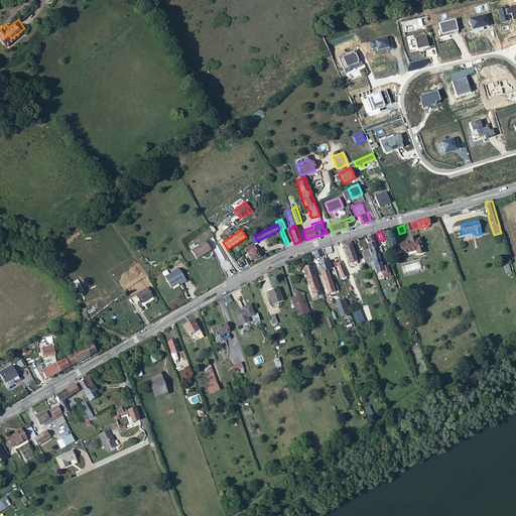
[(400,244),(403,253),(416,249),(417,253),(423,251),(419,238),(415,240),(414,237),(408,238),(409,241),(400,244)]
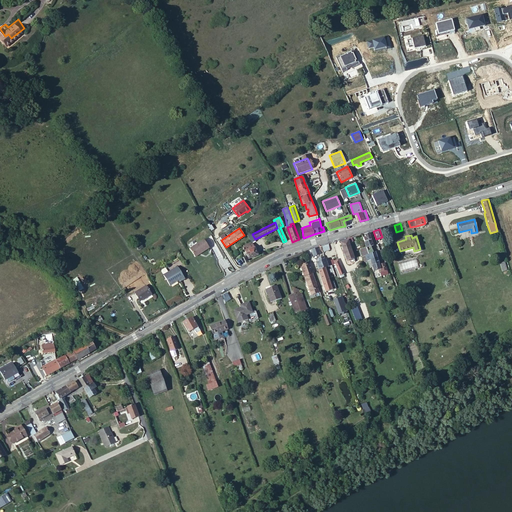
[(347,238),(339,240),(346,261),(353,258),(349,244),(347,238)]
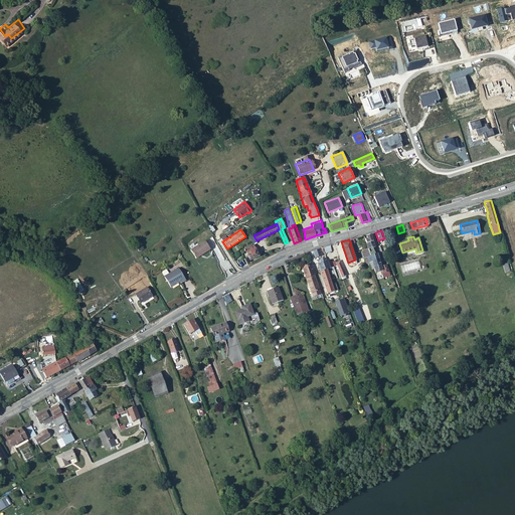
[(204,241),(190,251),(195,260),(210,250),(204,241)]
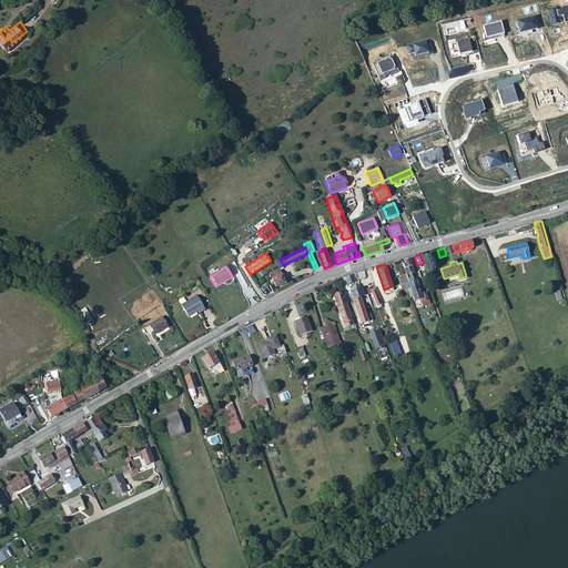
[(412,266),(404,269),(406,274),(407,279),(415,276),(412,266)]
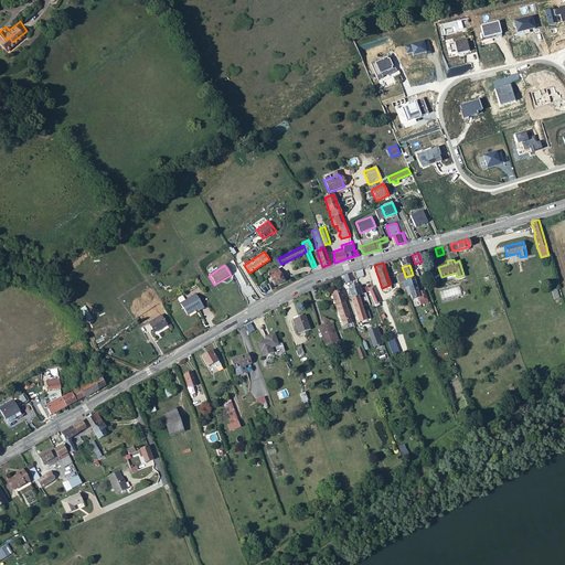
[(274,286),(284,281),(280,273),(279,273),(277,267),(268,272),(272,277),(269,277),(274,286)]
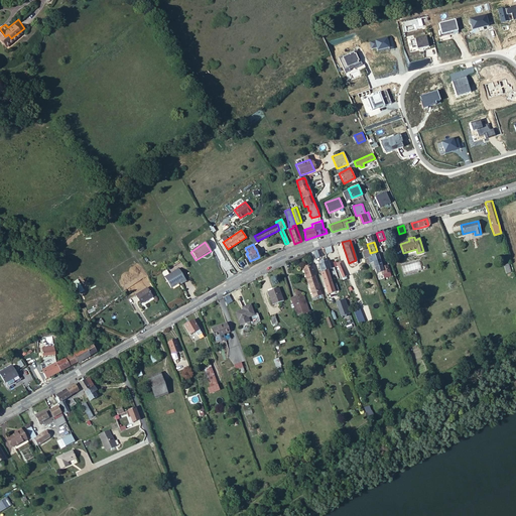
[(318,250),(313,251),(316,258),(323,255),(320,249),(318,250)]
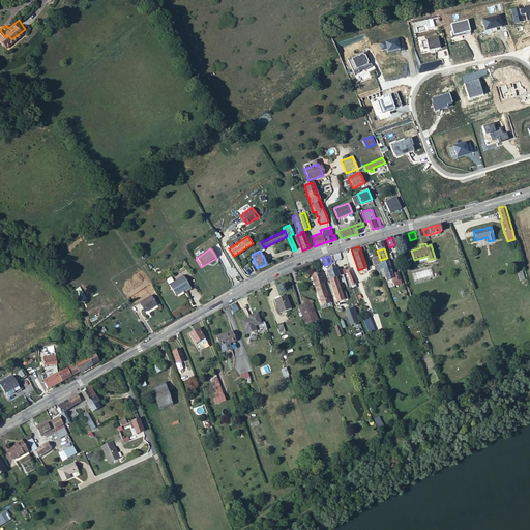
[(380,260),(379,256),(373,258),(375,265),(377,264),(381,263),(380,260)]
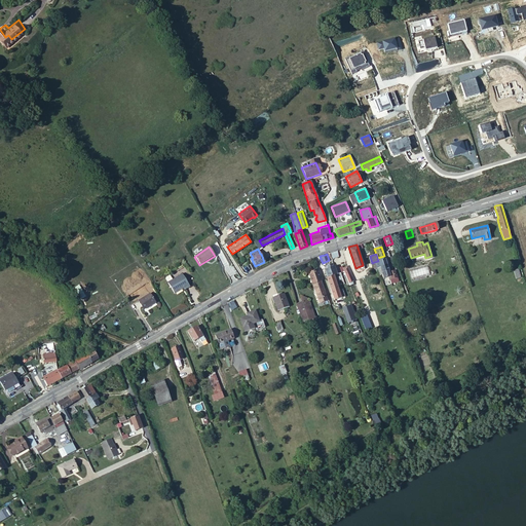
[(337,273),(335,268),(335,267),(334,264),(327,266),(326,267),(327,269),(325,270),(327,275),(327,276),(337,273)]
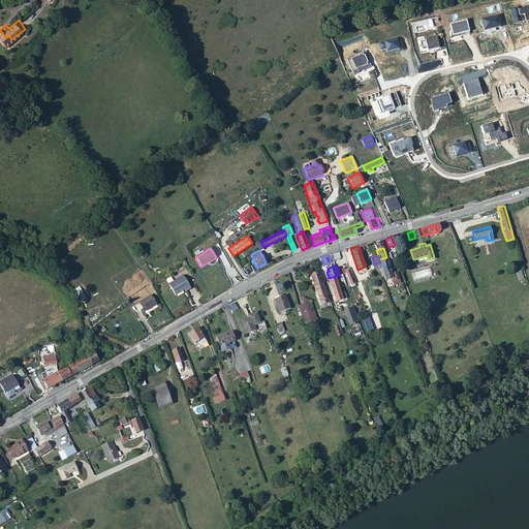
[(379,271),(381,275),(384,274),(386,280),(392,278),(393,281),(394,281),(392,273),(389,266),(385,267),(382,268),(380,269),(379,269),(379,271)]
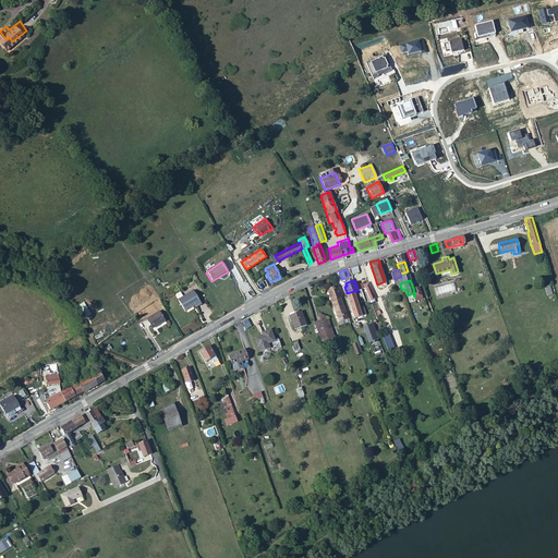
[(375,298),(368,282),(363,284),(363,282),(355,284),(358,290),(362,288),(364,287),(370,300),(375,298)]
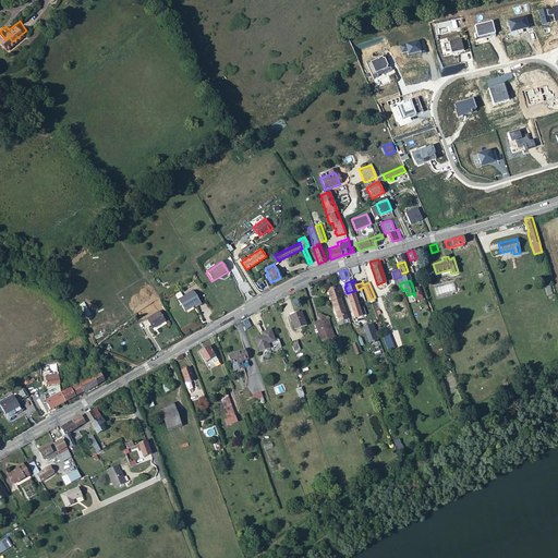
[(348,318),(337,287),(330,289),(341,320),(348,318)]
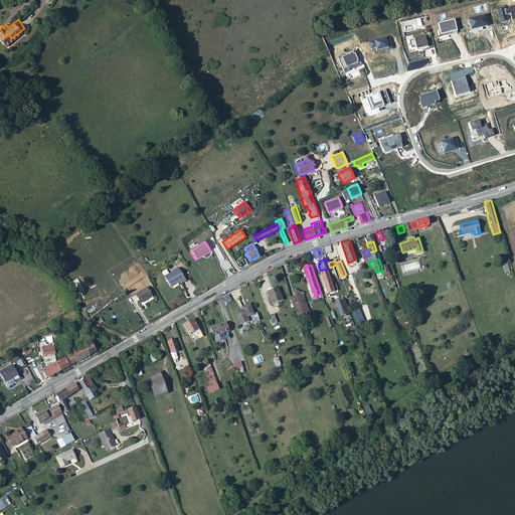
[(390,275),(386,265),(381,266),(383,274),(382,274),(383,278),(390,275)]
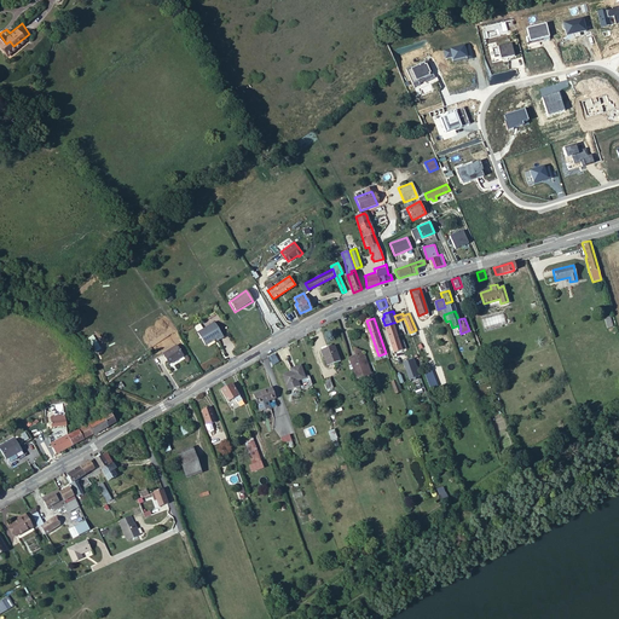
[(403,324),(401,319),(397,322),(385,325),(389,337),(389,340),(398,336),(398,334),(400,334),(399,328),(395,329),(394,324),(400,323),(400,324),(403,324)]
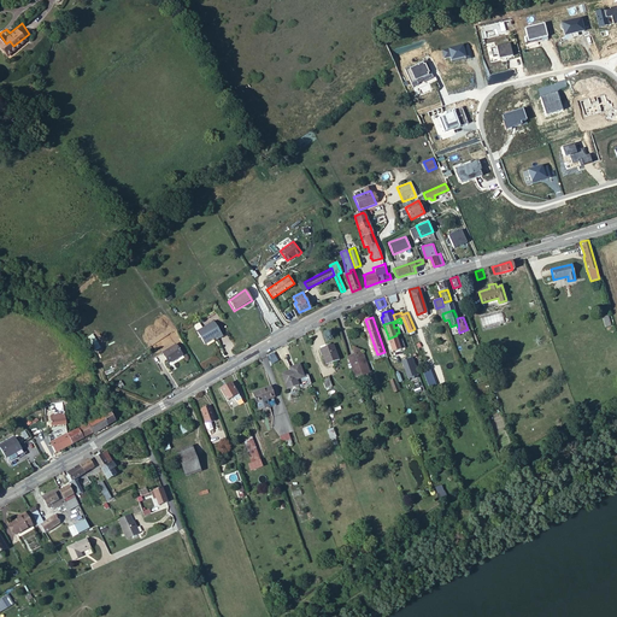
[(195,331),(203,345),(212,339),(213,338),(215,339),(216,340),(221,336),(212,322),(195,331)]
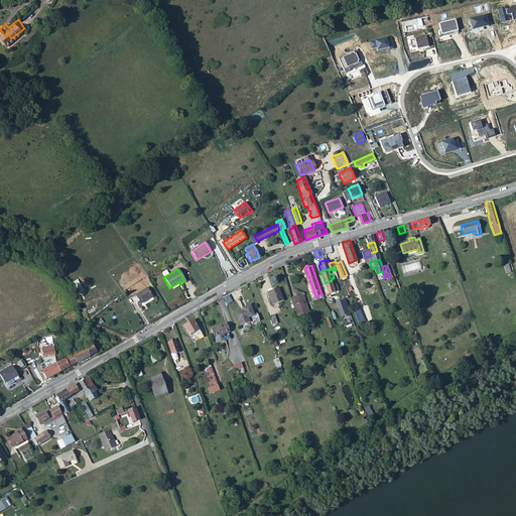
[(336,291),(338,290),(336,283),(334,284),(332,280),(325,283),(329,293),(336,291)]
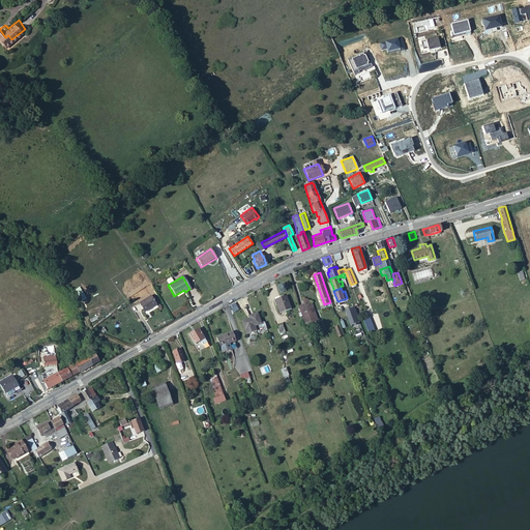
[(275,299),(280,312),(290,308),(286,295),(275,299)]
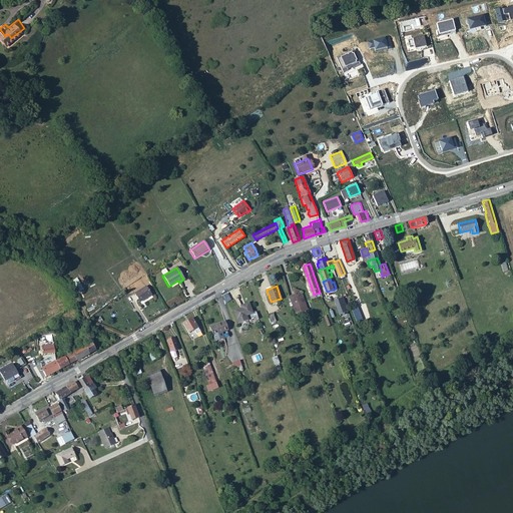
[(296,292),(290,294),(295,309),(309,304),(302,287),(300,288),(298,286),(294,287),(296,292)]
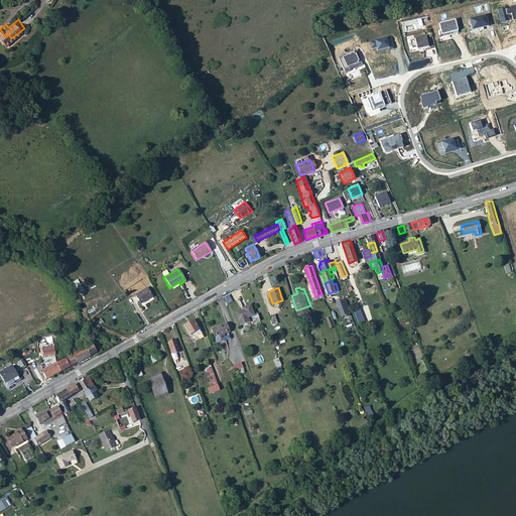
[(135,295),(140,304),(152,297),(147,288),(135,295)]
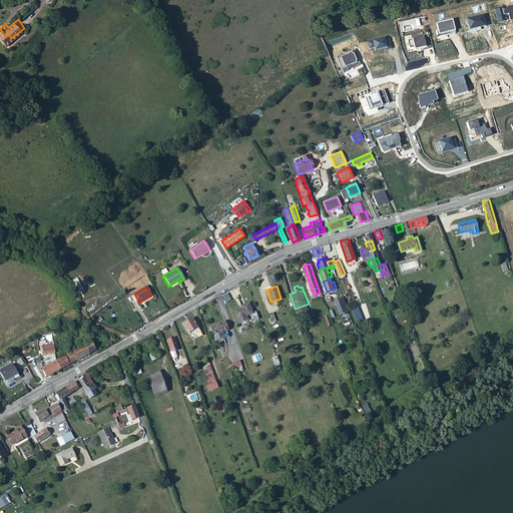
[(342,309),(345,308),(341,296),(340,296),(335,298),(337,304),(338,308),(341,307),(342,309)]
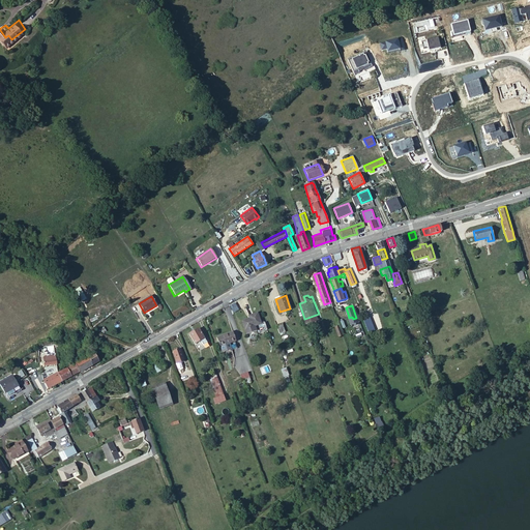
[(242,319),(244,327),(261,321),(257,311),(248,313),(249,316),(242,319)]
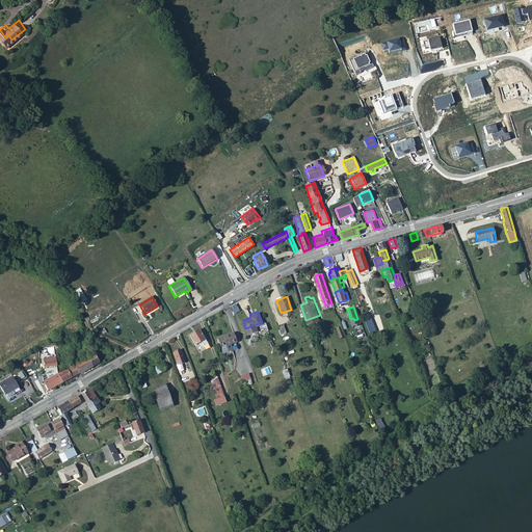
[(284,324),(277,326),(280,335),(286,333),(284,324)]
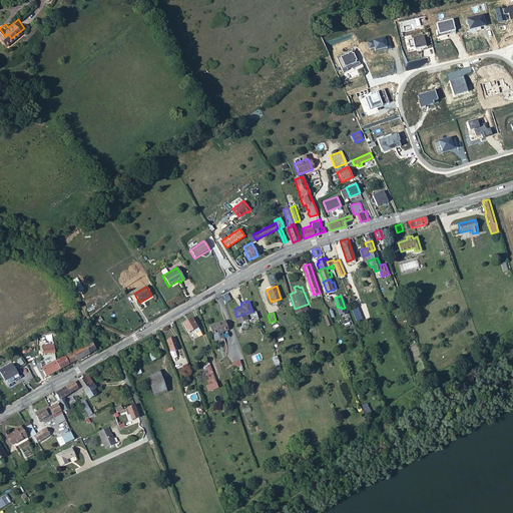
[(192,318),(183,324),(188,333),(194,329),(196,334),(200,331),(192,318)]
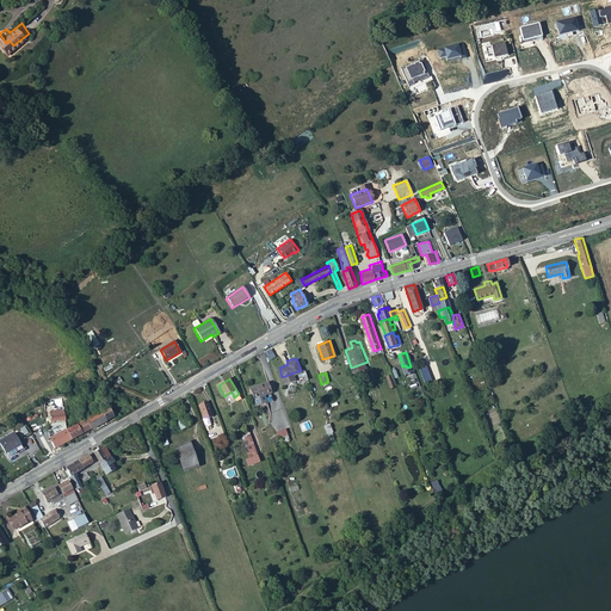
[(250,387),(253,396),(271,390),(267,381),(250,387)]
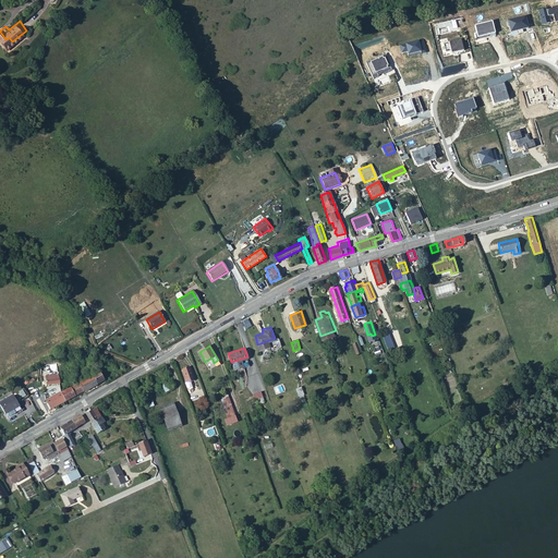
[(61,392),(65,401),(104,380),(97,366),(88,372),(89,374),(77,380),(79,383),(61,392)]
